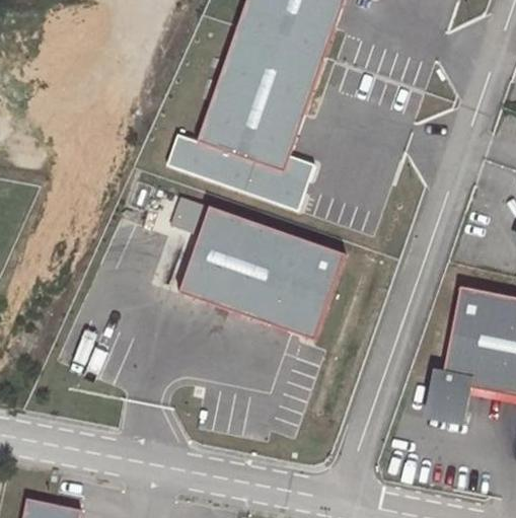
[(246,0),(197,138),(284,168),(289,154),(344,0),(246,0)]
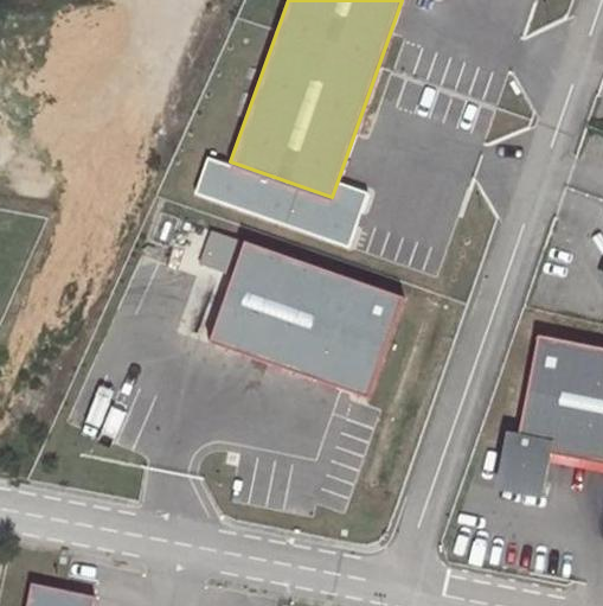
[(332,197),(230,161),(211,154),(196,195),(346,249),(366,191),(338,180),(332,197)]
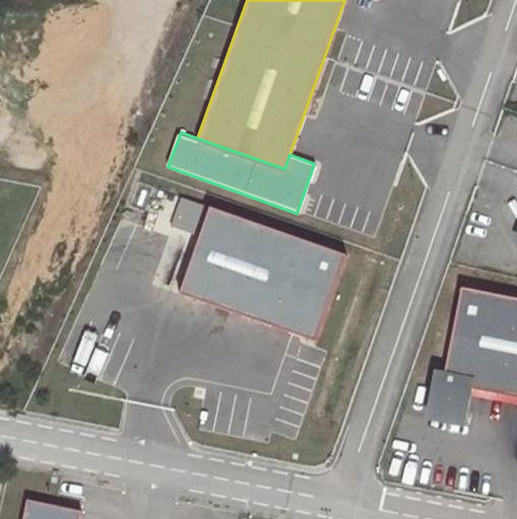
[(182,295),(214,208),(183,197),(151,282),(182,295)]
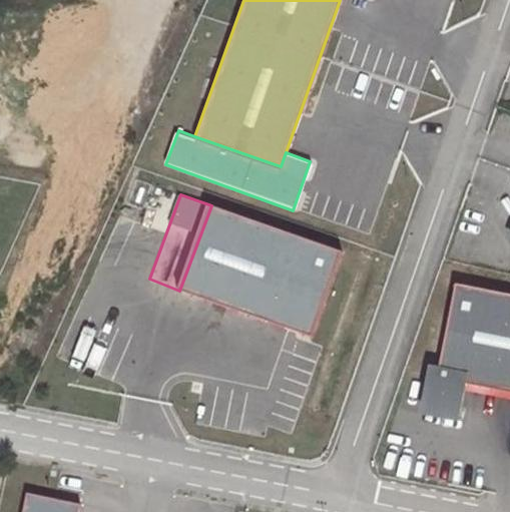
[(211,205),(179,291),(312,339),(343,254),(211,205)]
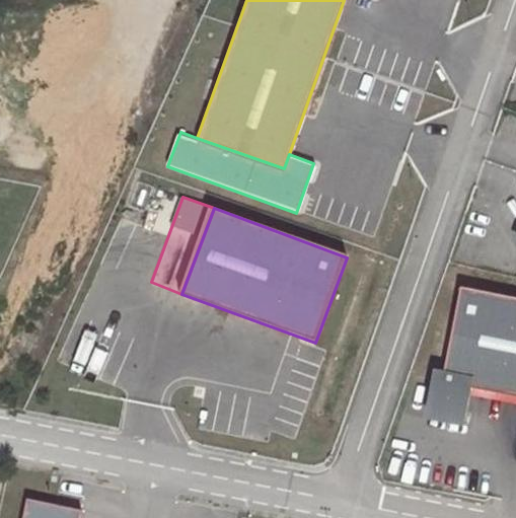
[(432,369),(424,411),(461,418),(469,377),(515,385),(515,297),(457,286),(441,371),(432,369)]
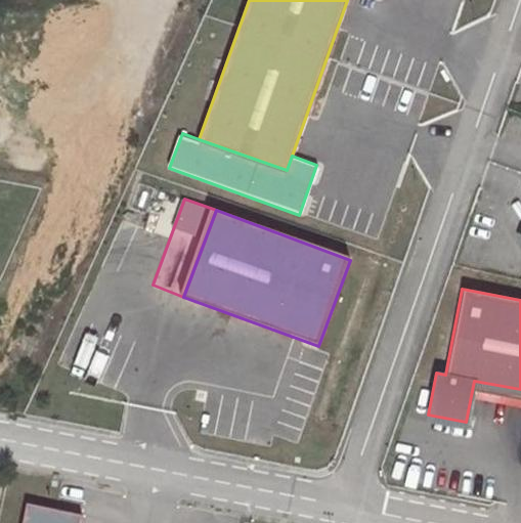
[(77,522),(79,514),(24,502),(18,522),(77,522)]
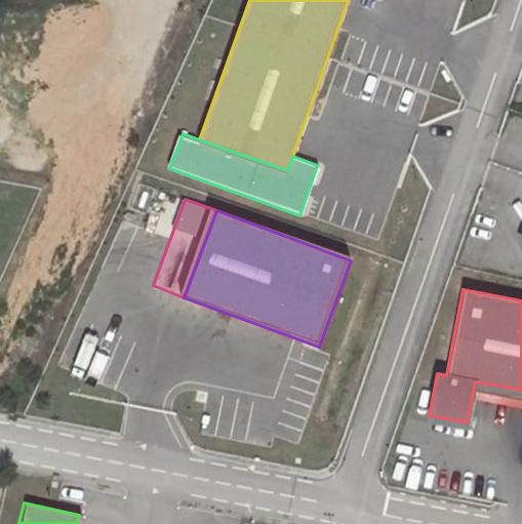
All buildings are outlined.
